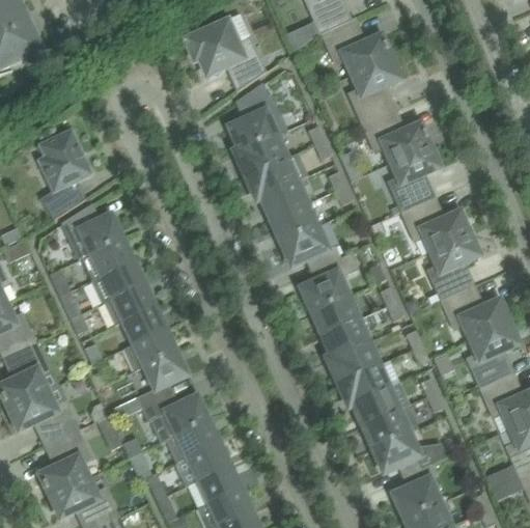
[(0,76),(12,70),(9,63),(23,57),(24,60),(26,61),(29,63),(31,63),(34,62),(37,61),(39,59),(40,57),(42,54),(42,52),(40,49),(33,32),(25,36),(21,26),(16,16),(23,12),(17,0),(0,0),(0,76)]
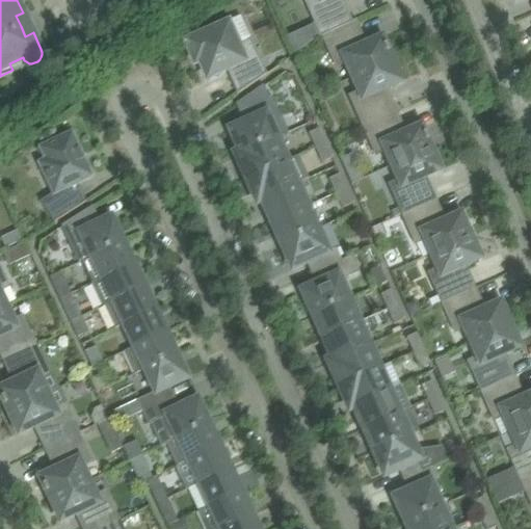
[(303,0),(309,11),(312,18),(313,22),(319,33),(319,34),(321,33),(332,29),(352,20),(351,19),(344,3),(344,1),(341,0),(303,0)]
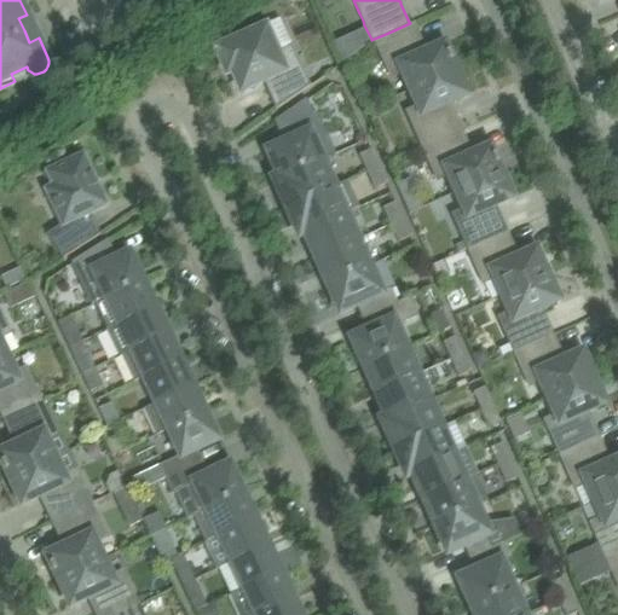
[(279,16),(266,22),(278,48),(292,42),(279,16)]
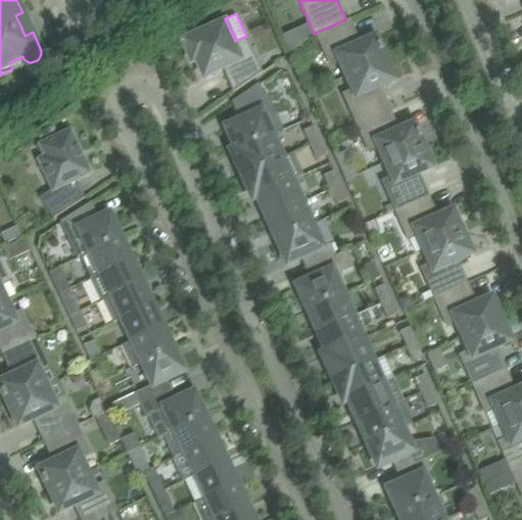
[(187,38),(183,40),(185,45),(191,59),(196,57),(204,77),(211,74),(210,71),(221,66),(220,65),(222,64),(224,64),(227,72),(225,73),(232,89),(231,90),(232,91),(262,71),(262,69),(246,36),(235,41),(225,18),(206,27),(207,29),(187,38)]
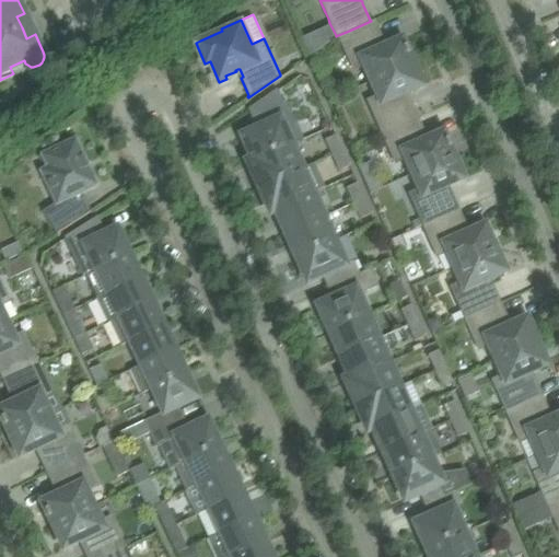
[(349,31),(338,35),(339,36),(345,49),(350,61),(353,68),(364,64),(371,79),(410,61),(407,54),(408,53),(406,46),(404,46),(400,38),(386,45),(382,47),(376,35),(371,21),(349,31)]
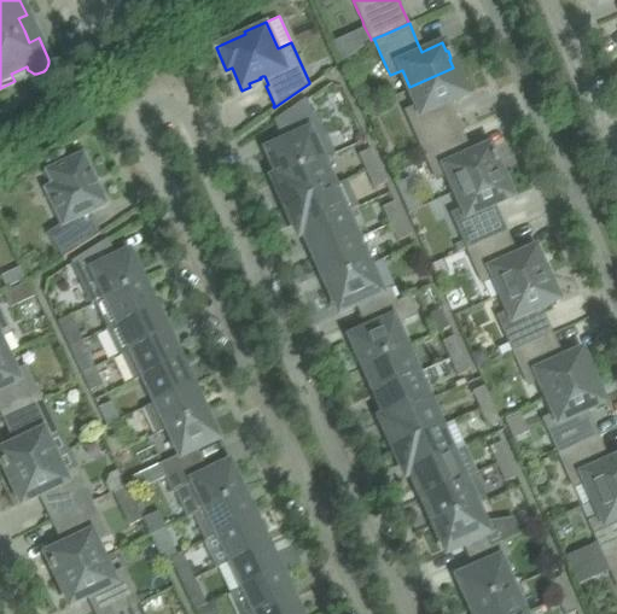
[(420,144),(455,128),(444,101),(465,92),(453,68),(409,87),(417,104),(406,109),(420,144)]
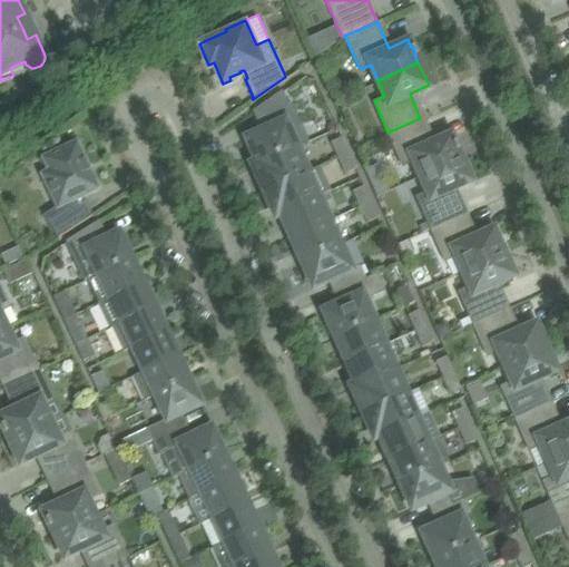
[(261,130),(249,136),(254,146),(251,147),(257,160),(257,162),(295,145),(308,139),(291,101),(287,104),(281,90),(257,107),(267,128),(261,130)]
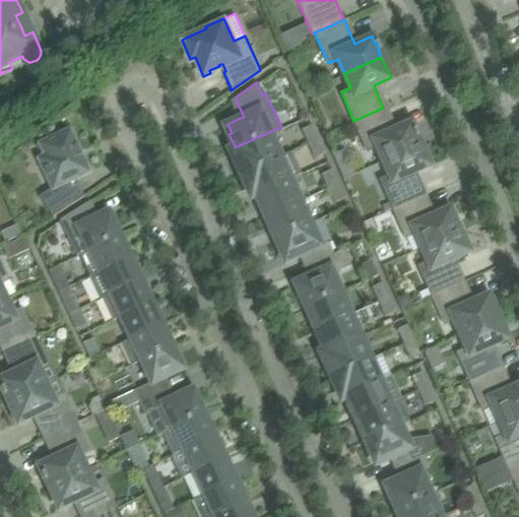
[(393,130),(383,108),(353,121),(367,149),(377,145),(383,159),(419,143),(416,136),(417,135),(415,129),(413,129),(410,122),(393,130)]
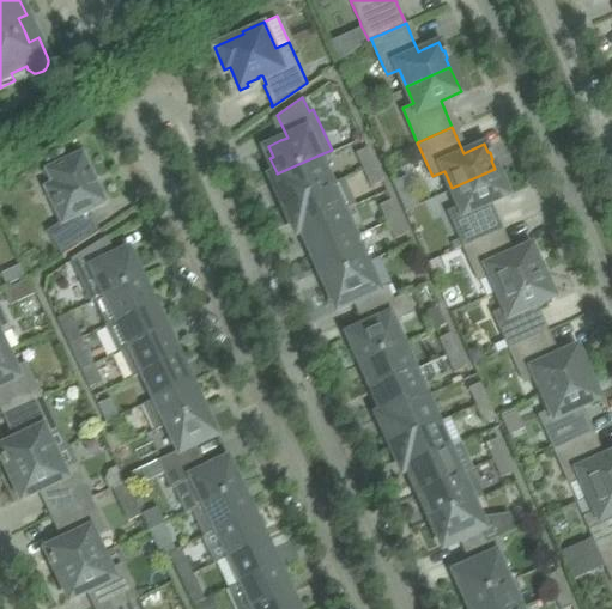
[(363,168),(375,163),(367,145),(355,151),(363,168)]
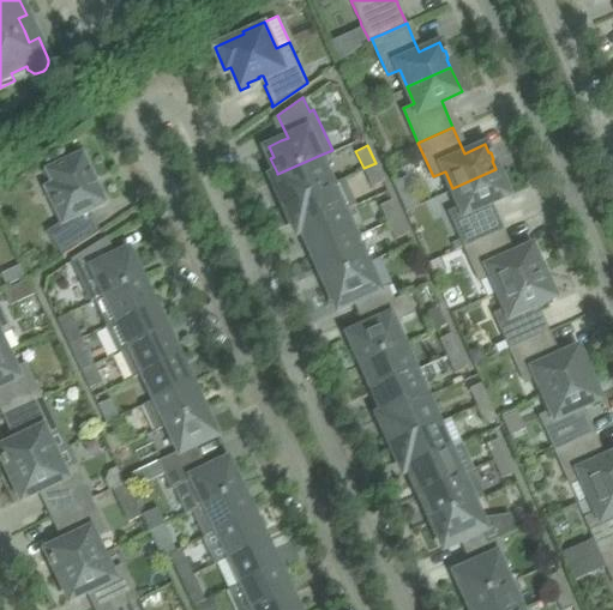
[(82,152),(47,168),(54,182),(59,194),(52,198),(62,221),(48,230),(62,252),(61,253),(61,254),(100,230),(98,228),(95,230),(85,210),(89,209),(104,200),(82,152)]
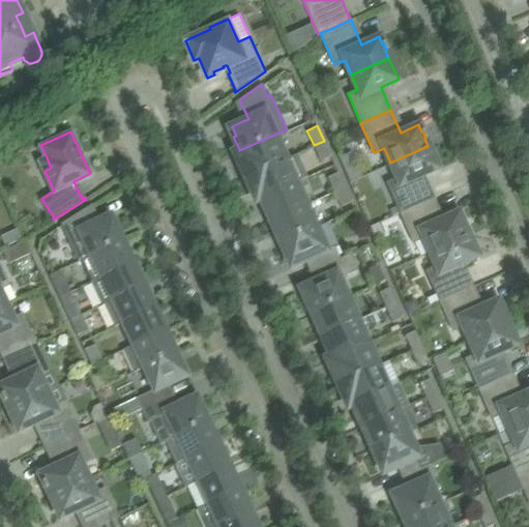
[(285,157),(274,135),(239,150),(239,149),(234,151),(245,176),(285,157)]
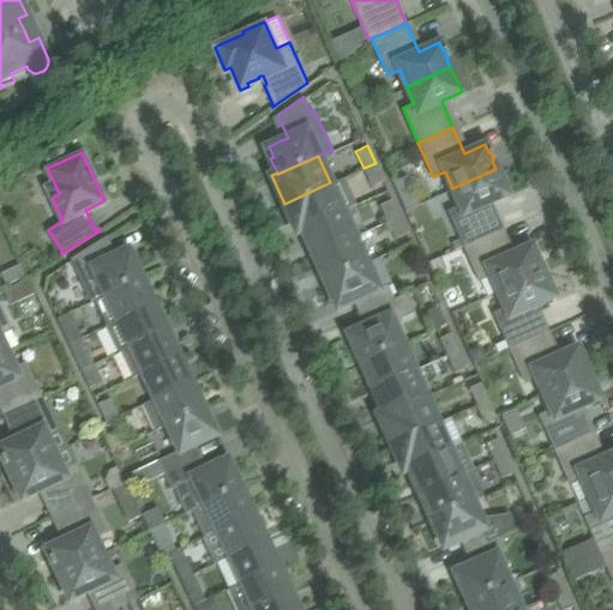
[(371,185),(383,180),(376,163),(364,168),(371,185)]
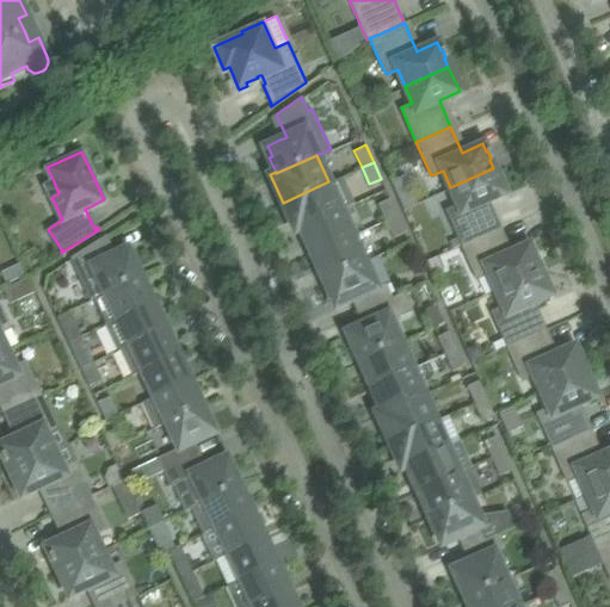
[(461,243),(495,228),(485,202),(504,192),(493,168),(450,187),(457,204),(447,210),(461,243)]
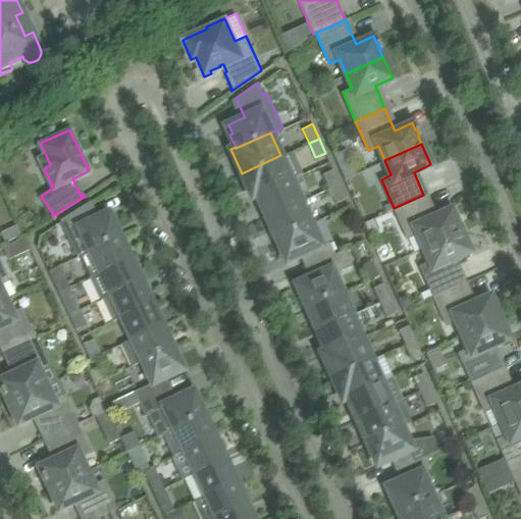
[(280,155),(242,173),(247,187),(251,196),(256,194),(291,177),(302,172),(292,150),(280,155)]
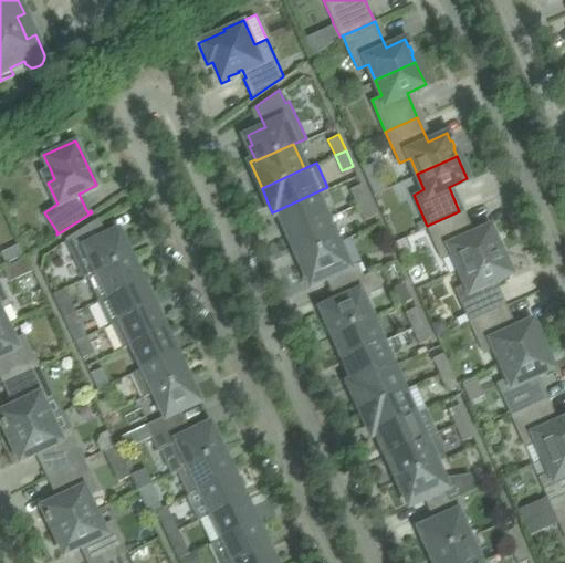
[(382,176),(368,183),(373,193),(386,186),(382,176)]
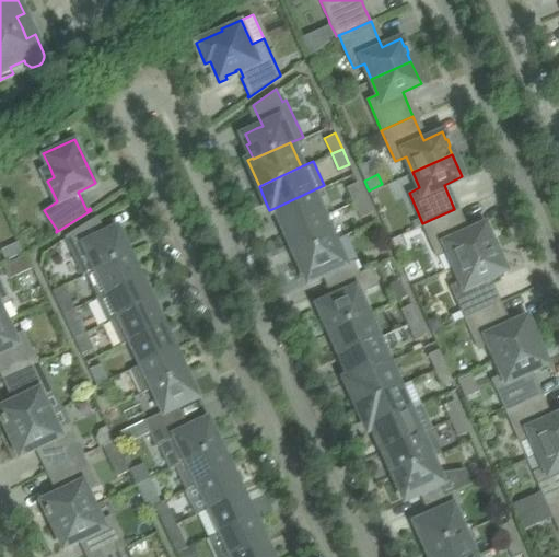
[(352,201),(363,196),(357,181),(346,186),(352,201)]
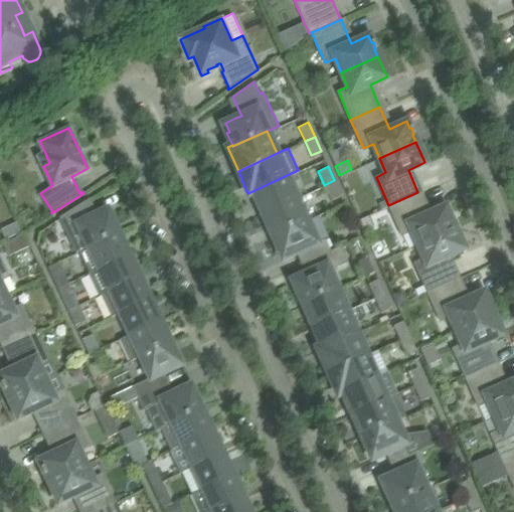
[(263,212),(297,197),(287,175),(252,191),(253,192),(259,203),(261,202),(265,210),(262,211),(263,212)]
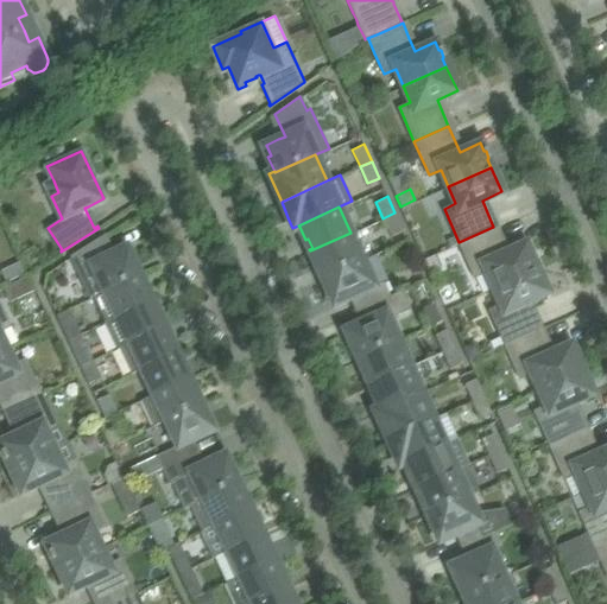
[(391,235),(403,230),(394,213),(383,218),(391,235)]
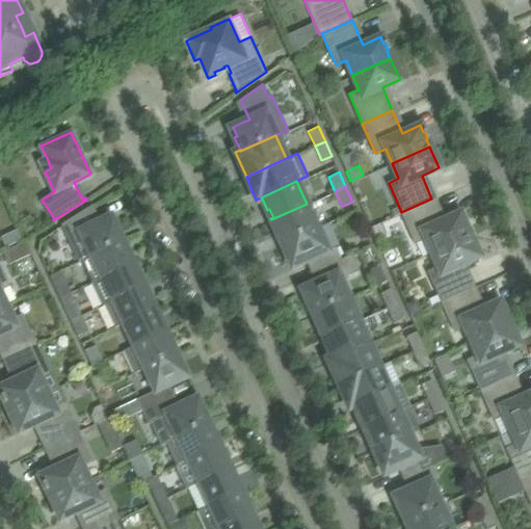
[(442,221),(431,199),(401,212),(415,241),(425,237),(431,252),(469,235),(459,213),(442,221)]
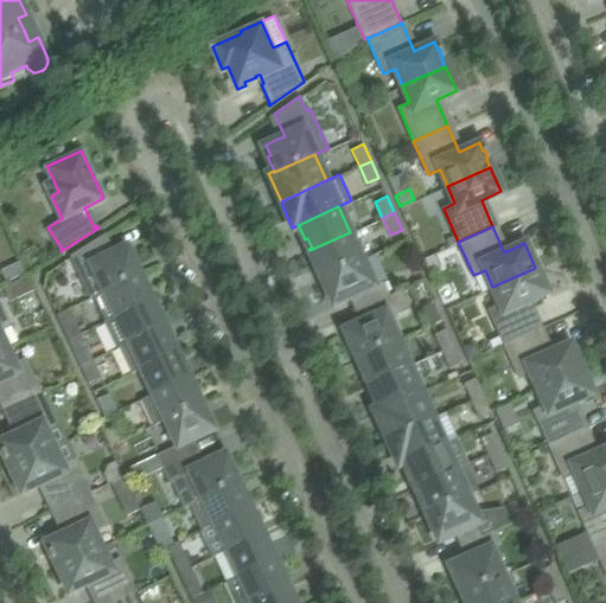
[(321,277),(362,258),(350,232),(310,250),(317,265),(319,264),(324,274),(320,275),(321,277)]
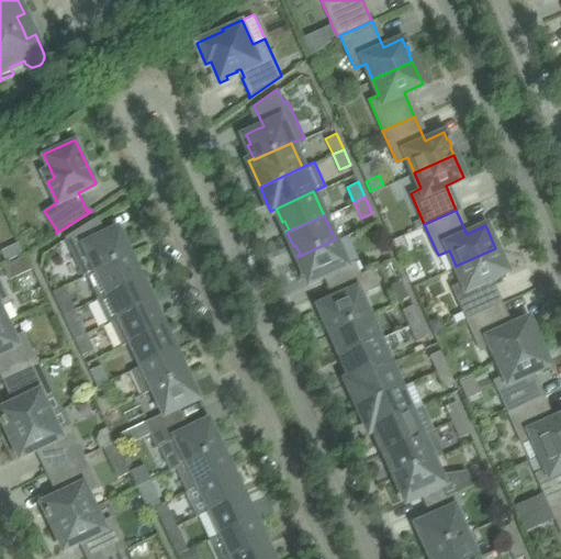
[(105,234),(97,216),(79,228),(66,237),(83,275),(97,268),(128,253),(118,228),(105,234)]
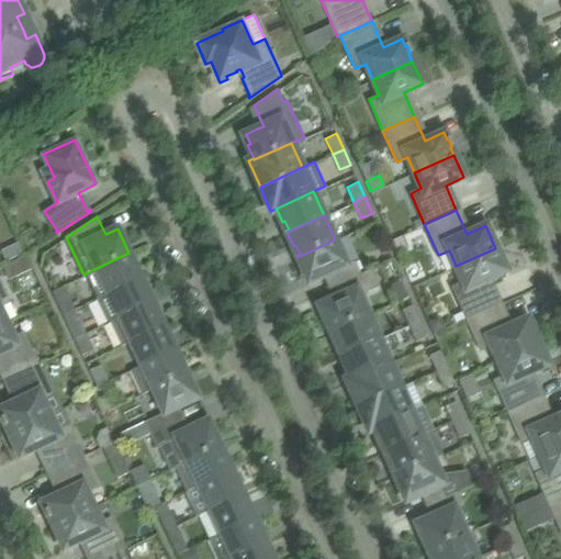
[(345,264),(335,239),(298,257),(304,271),(306,270),(311,280),(328,272),(334,284),(359,274),(354,260),(345,264)]
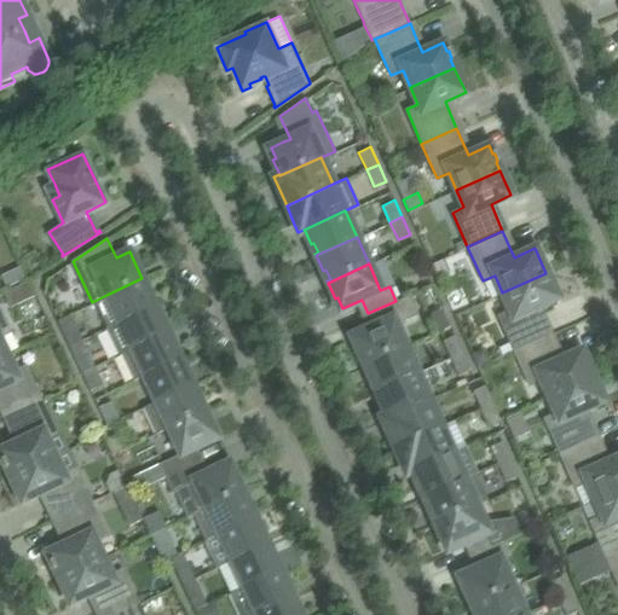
[(19,265),(0,273),(6,285),(24,277),(19,265)]
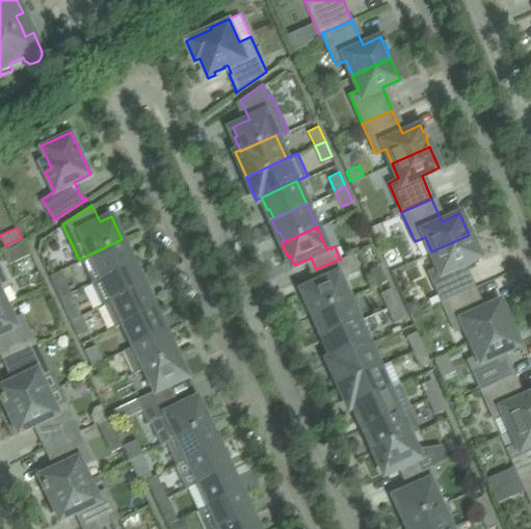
[(441,300),(471,287),(461,264),(479,256),(469,235),(431,252),(437,266),(428,271),(441,300)]
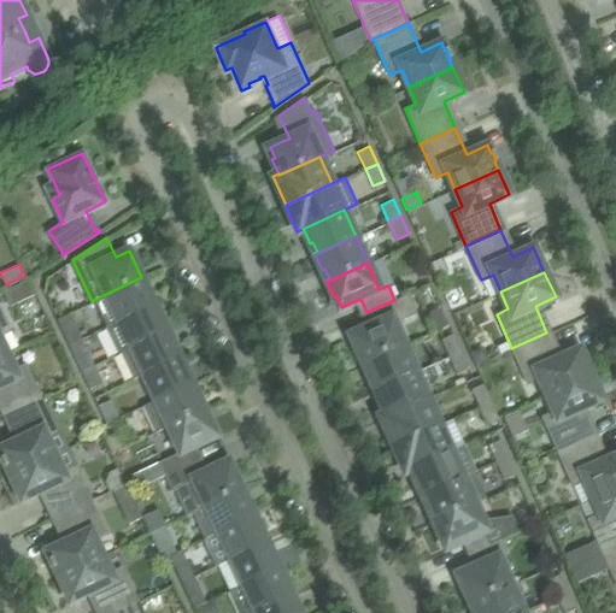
[(106,294),(94,300),(106,326),(118,320),(154,304),(141,277),(106,294)]
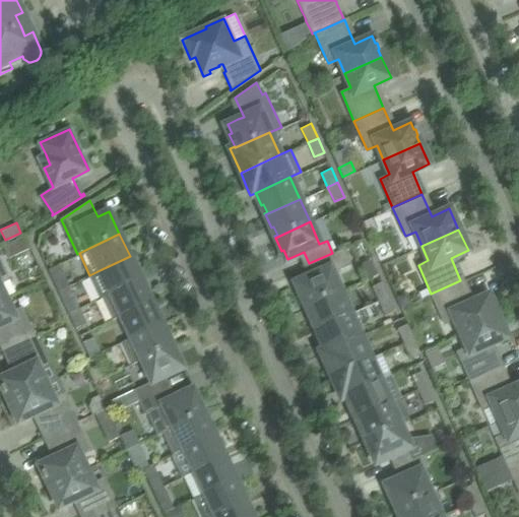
[(22,236),(7,243),(13,255),(28,248),(22,236)]
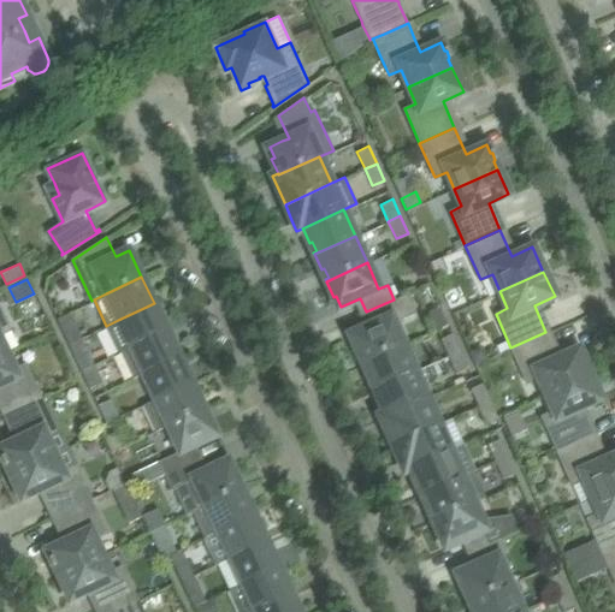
[(366,327),(353,333),(358,344),(355,345),(362,362),(403,344),(394,322),(415,313),(407,293),(394,299),(366,312),(372,325),(366,327)]
